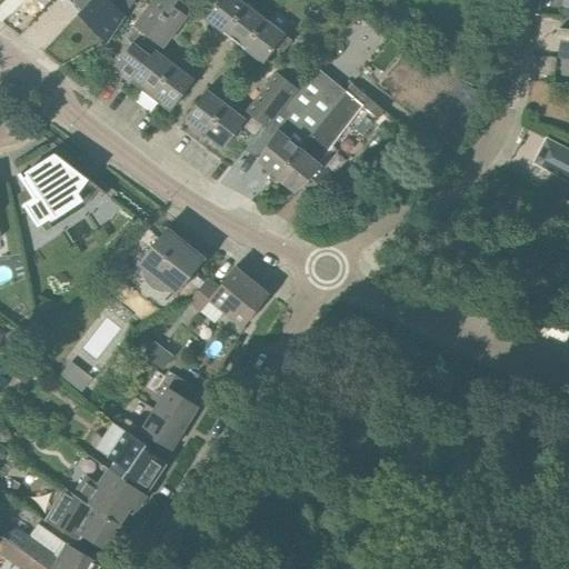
[(72,0),(70,3),(73,8),(72,9),(95,35),(106,45),(135,2),(130,0),(72,0)]
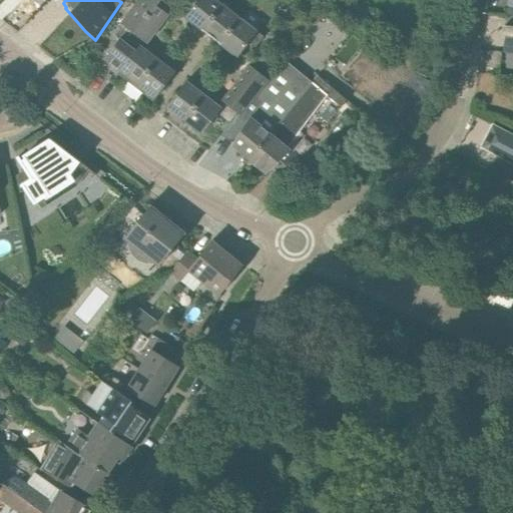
[(139,0),(134,7),(160,26),(173,8),(162,0),(139,0)]
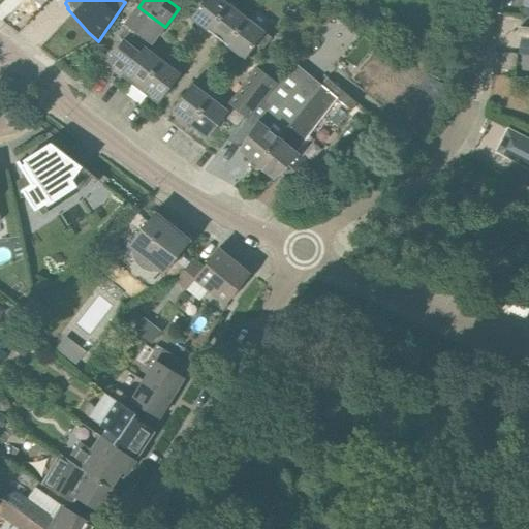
[(204,0),(190,18),(209,32),(230,5),(222,0),(204,0)]
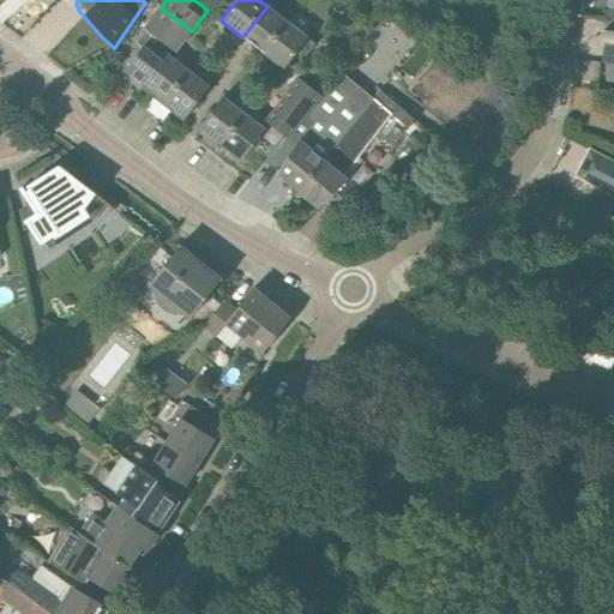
[(242,37),(263,53),(288,23),(268,6),(242,37)]
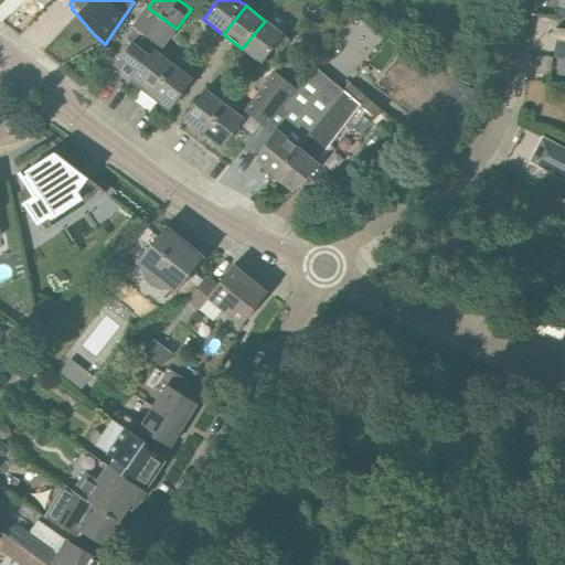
[(148,8),(134,27),(158,46),(161,49),(177,29),(148,8)]
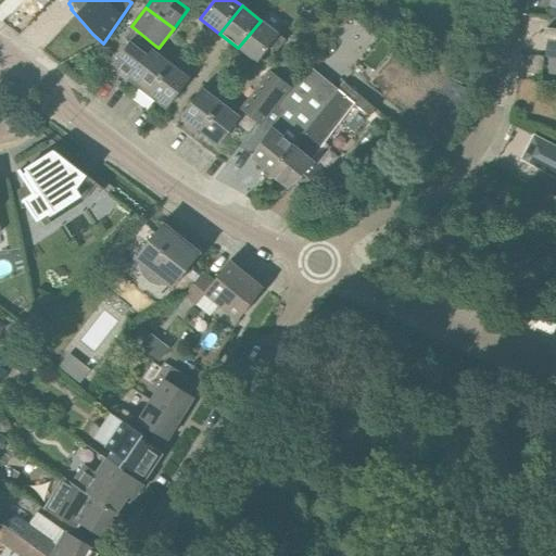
[(261,21),(238,48),(257,63),(279,35),(261,21)]
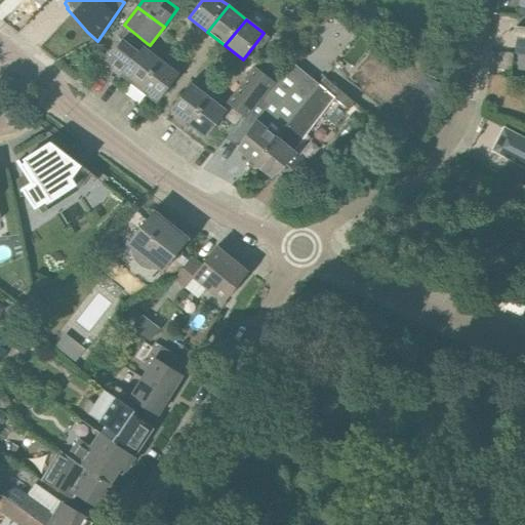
[(144,47),(147,43),(124,25),(115,35),(122,40),(138,52),(144,47)]
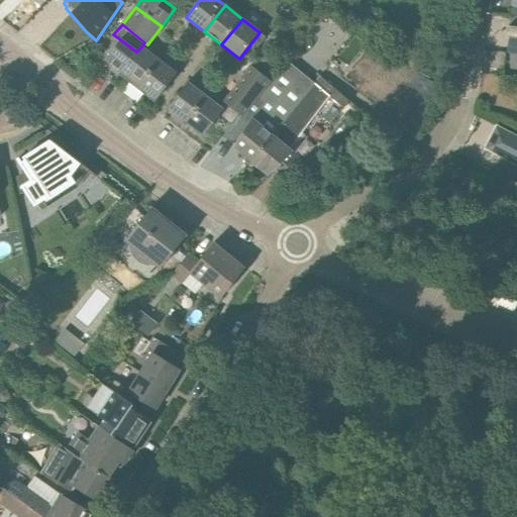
[(516,28),(507,27),(505,54),(516,54),(516,28)]
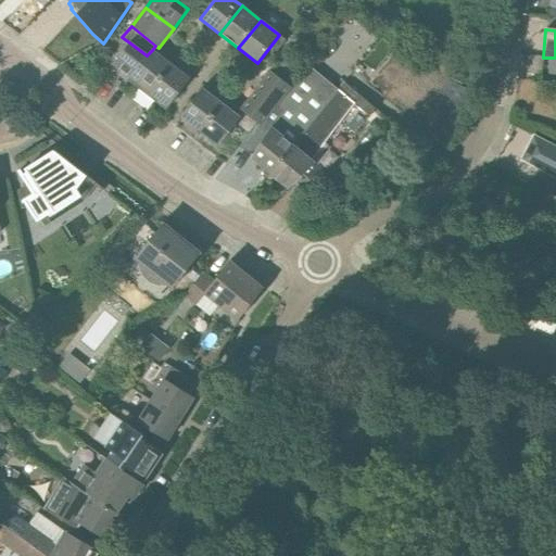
[(149,92),(171,64),(152,50),(147,55),(129,42),(113,64),(125,74),(149,92)]
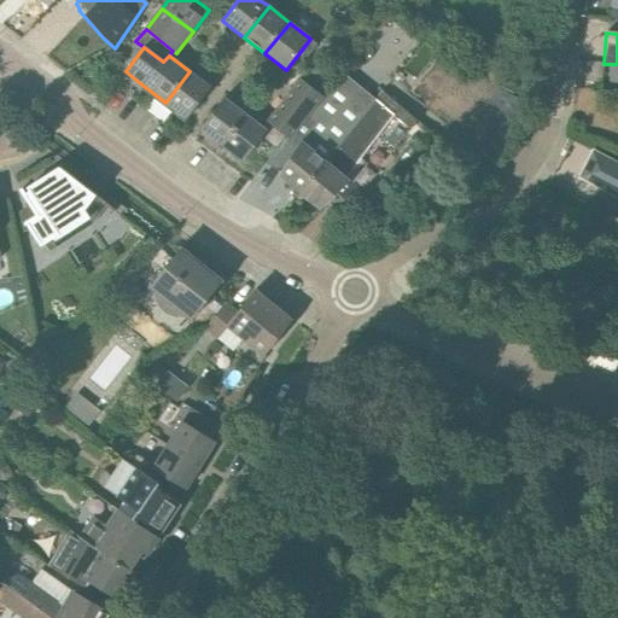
[(312,64),(304,74),(319,85),(326,75),(312,64)]
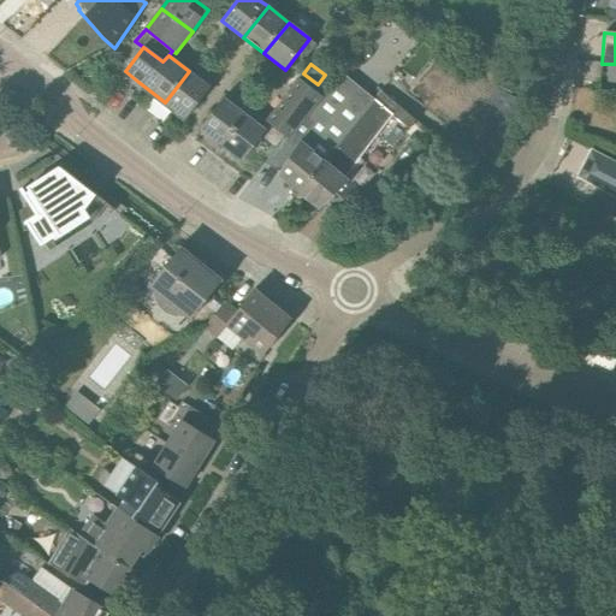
[(189,71),(165,102),(176,110),(172,113),(184,123),(211,88),(189,71)]
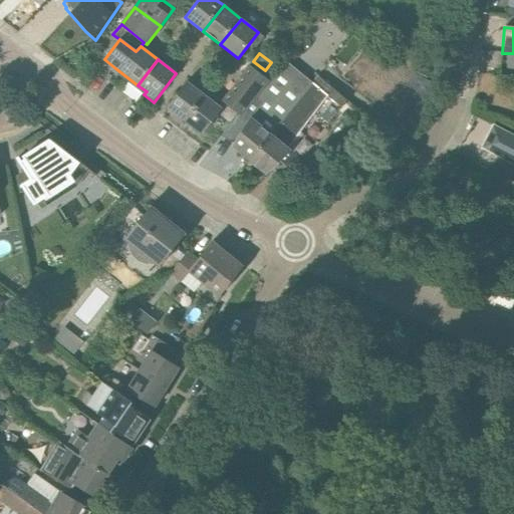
[(233,147),(250,161),(278,125),(289,112),(289,111),(311,83),(312,82),(286,62),(258,98),(264,103),(251,117),(249,121),(238,114),(230,124),(224,136),(235,143),(233,147)]
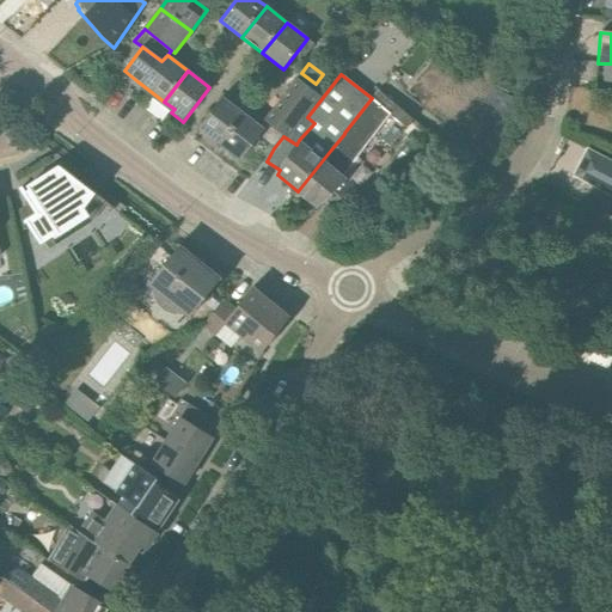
[(268,124),(283,135),(288,139),(320,96),(297,79),(265,122),(268,124)]
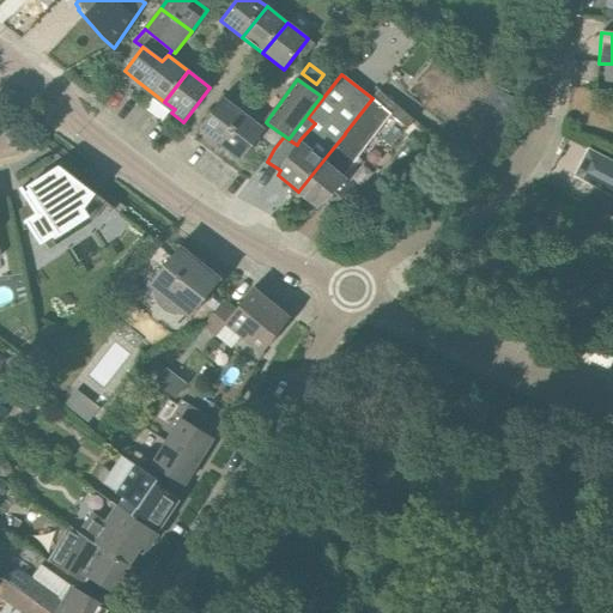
[(332,150),(298,192),(319,208),(322,204),(334,217),(359,190),(349,180),(347,180),(344,177),(392,115),(406,129),(414,119),(381,91),(374,101),(371,99),(345,133),(345,134),(332,150)]
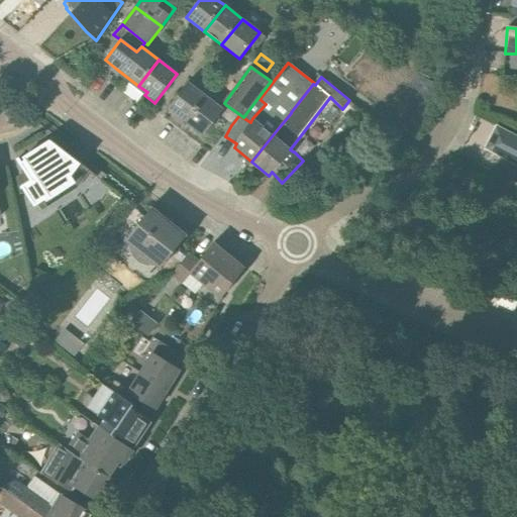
[(168,108),(186,122),(205,96),(188,83),(168,108)]
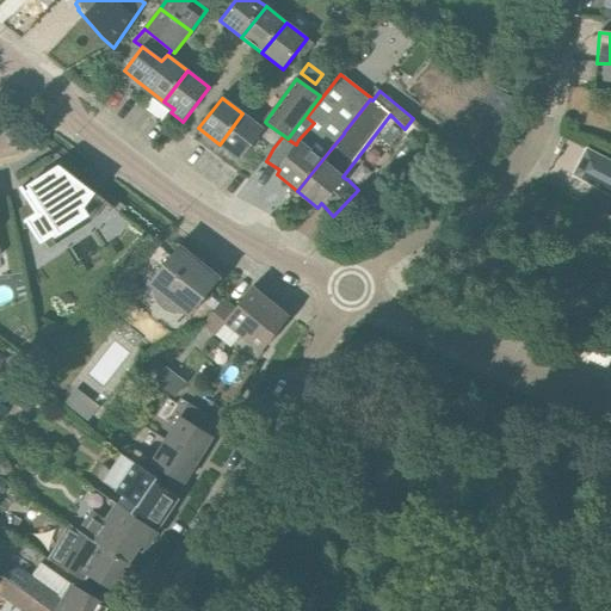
[(242,113),(220,144),(241,160),(259,136),(264,130),(242,113)]
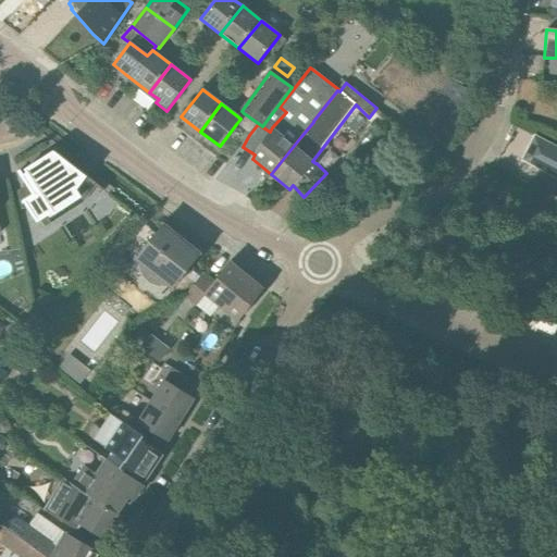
[(240,119),(236,124),(249,135),(258,124),(258,123),(244,113),(240,119)]
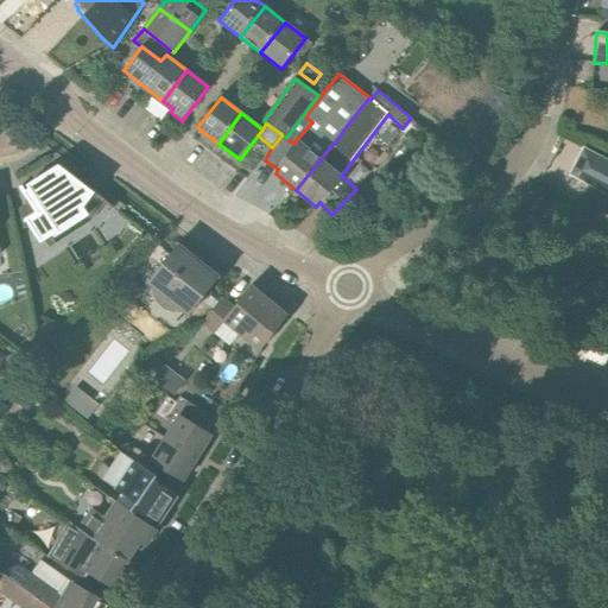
[(409,153),(401,146),(393,153),(401,162),(409,153)]
